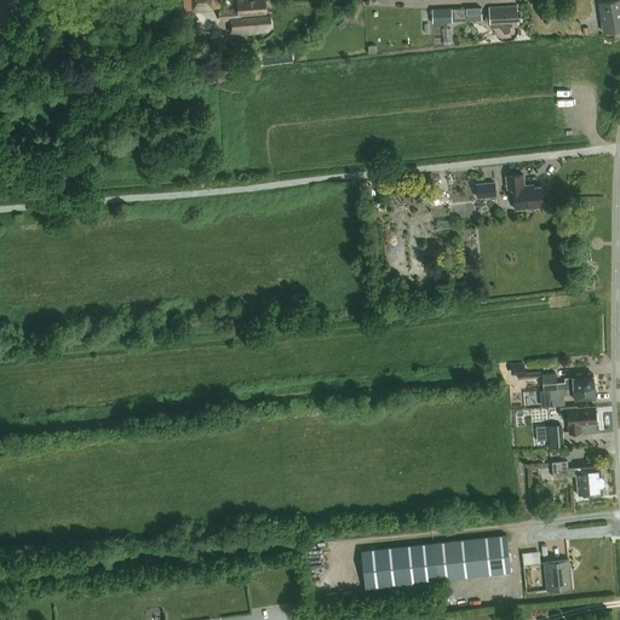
[(191,0),(193,10),(212,9),(211,0),(191,0)]
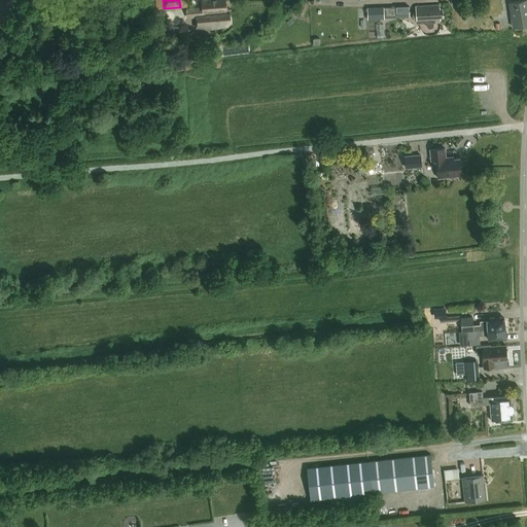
[(187,18),(194,16),(196,29),(205,28),(205,29),(219,27),(227,26),(227,23),(231,23),(230,13),(226,14),(225,0),(201,0),(202,8),(187,10),(187,18)]
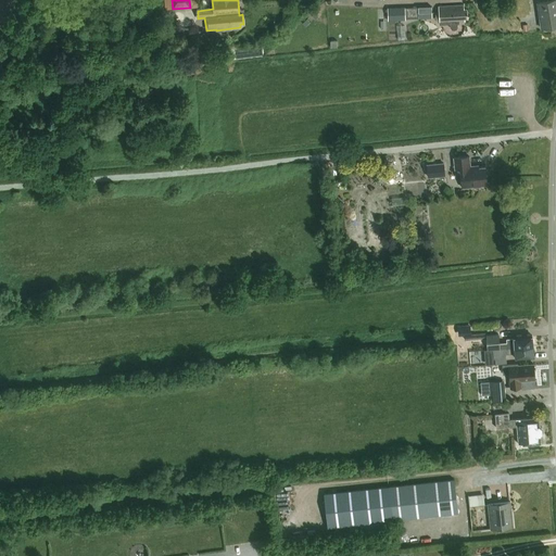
[(542,25),(542,29),(555,26),(555,0),(551,0),(539,2),(542,25)]
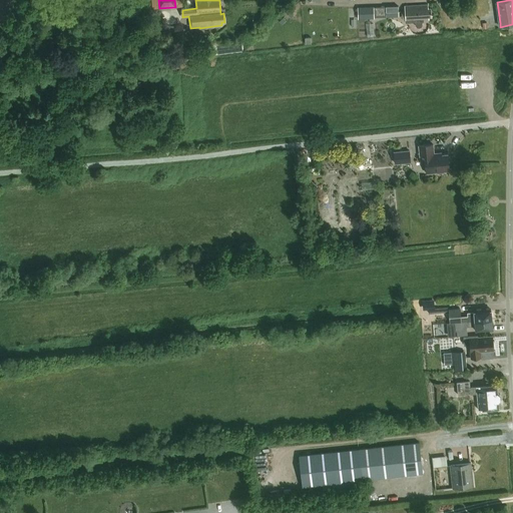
[(432,17),(432,8),(429,8),(428,5),(405,6),(406,22),(415,22),(415,25),(416,27),(419,28),(421,27),(422,25),(422,21),(424,21),(424,20),(429,19),(429,17),(432,17)]
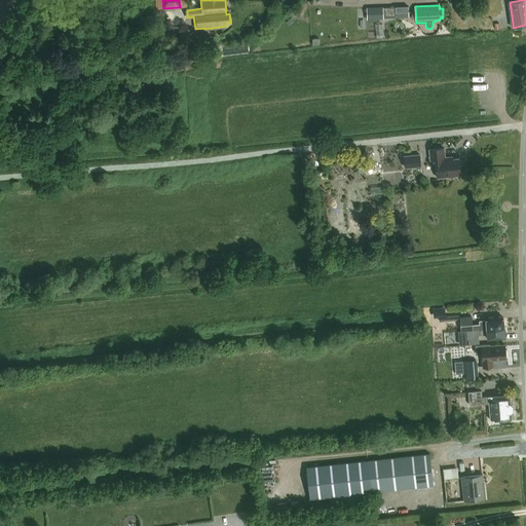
[(366,8),(367,21),(383,20),(382,7),(366,8)]
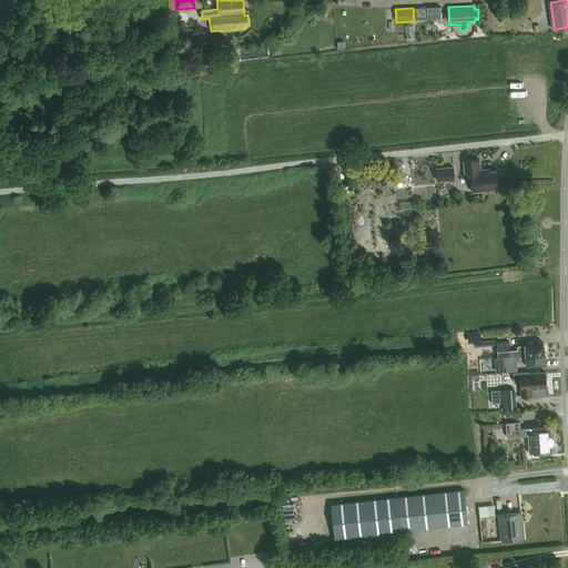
[(479,160),(464,161),(466,180),(472,179),(473,192),(485,191),(487,192),(489,192),(490,190),(498,190),(497,179),(498,176),(498,174),(496,173),(496,171),(483,172),(480,170),(479,160)]
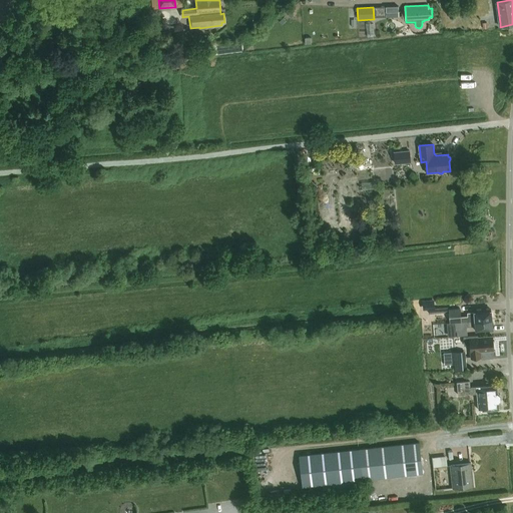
[(393,153),(394,164),(410,162),(409,151),(393,153)]
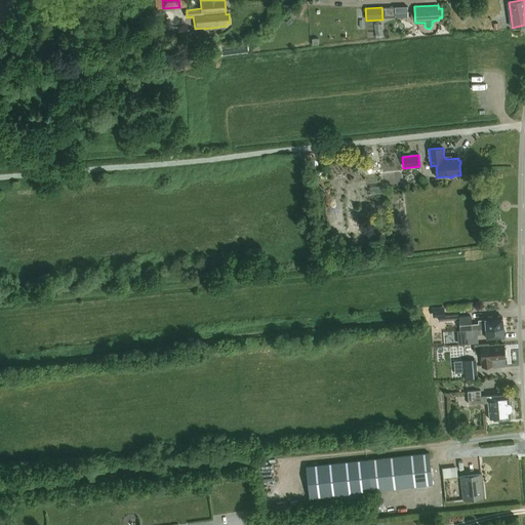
[(479,324),(471,324),(471,316),(459,316),(460,329),(466,329),(466,330),(472,329),(503,327),(502,317),(485,318),(485,320),(479,320),(479,324)]
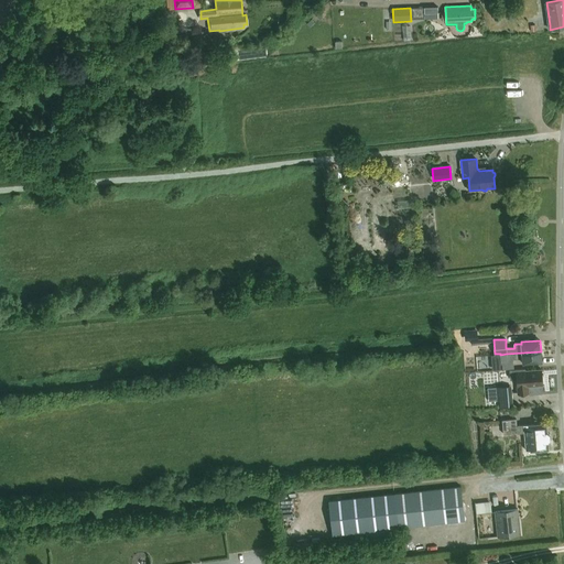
[(507,354),(500,355),(501,364),(502,362),(503,369),(514,369),(513,361),(512,359),(522,358),(523,364),(541,362),(541,351),(507,354)]
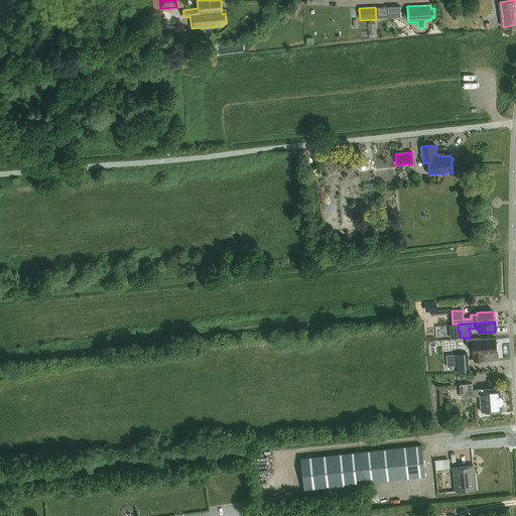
[(439,326),(440,333),(453,332),(452,325),(439,326)]
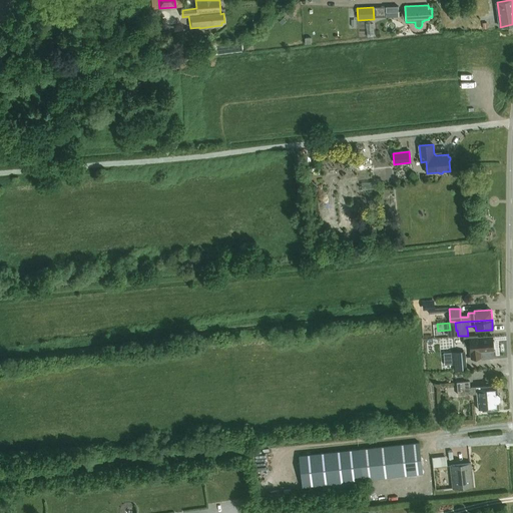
[(485,336),(478,337),(478,336),(464,337),(464,345),(470,345),(472,359),(482,358),(481,352),(486,352),(485,350),(495,350),(494,337),(485,338),(485,336)]
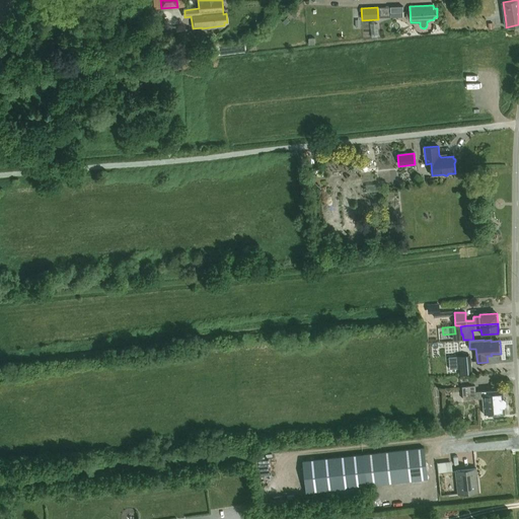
[(469,356),(456,357),(457,369),(458,369),(459,377),(470,376),(469,356)]
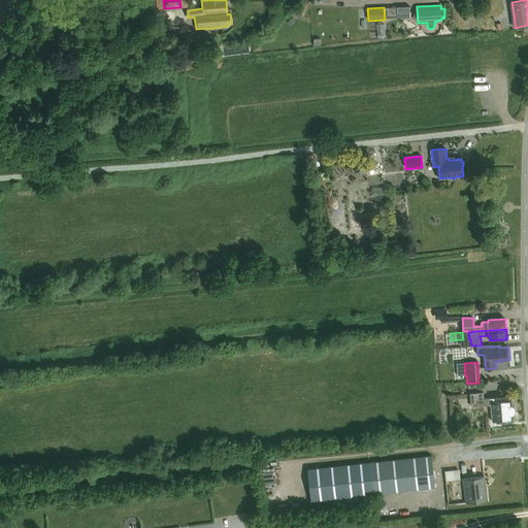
[(513,413),(515,410),(515,405),(513,404),(512,396),(484,398),(484,392),(470,394),(471,406),(491,404),(493,422),(514,420),(513,413)]
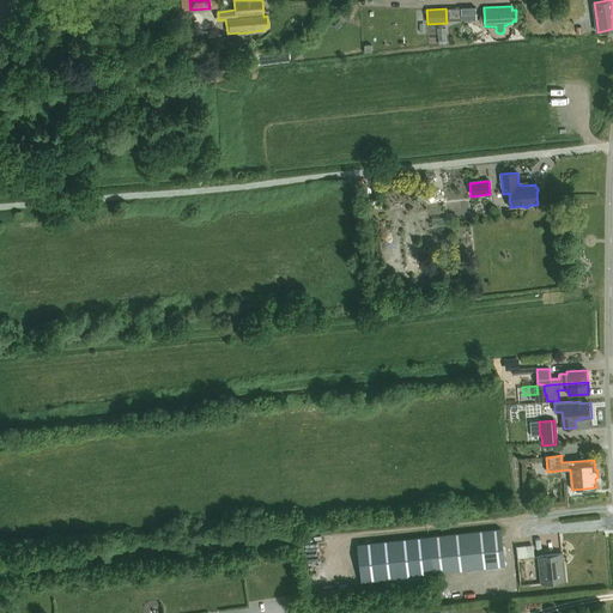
[(501,528),(429,535),(434,575),(505,566),(501,528)]
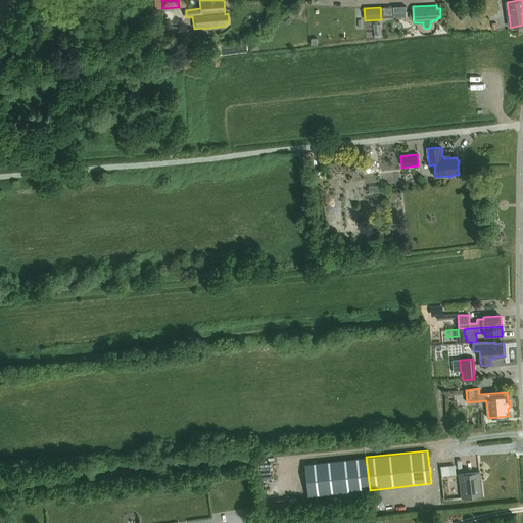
[(366,457),(304,464),(308,496),(370,490),(366,457)]
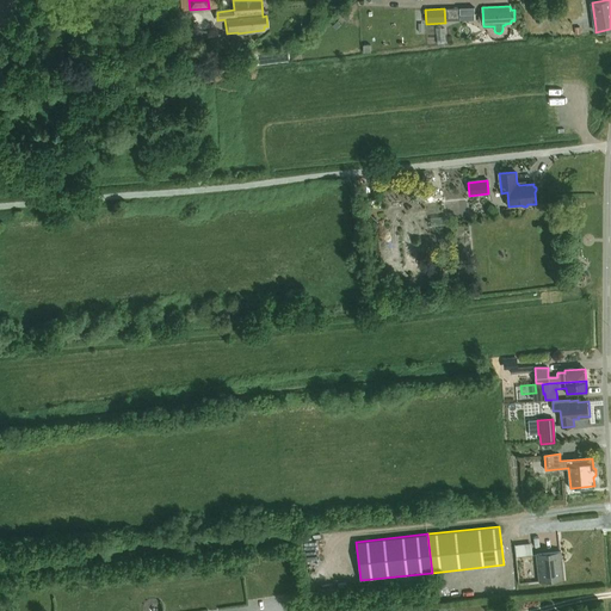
[(519,556),(537,553),(535,541),(517,543),(519,556)]
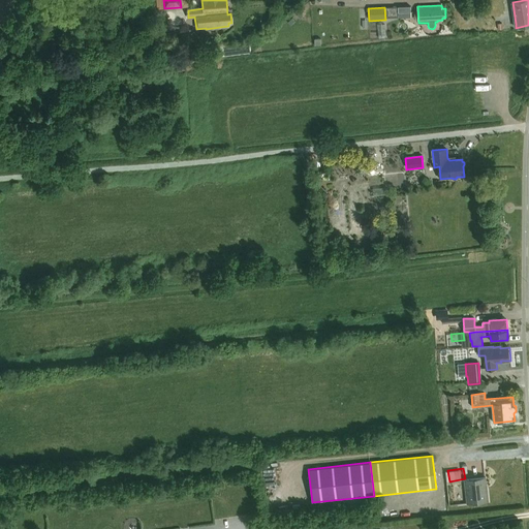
[(467,503),(488,501),(486,477),(464,479),(467,503)]
